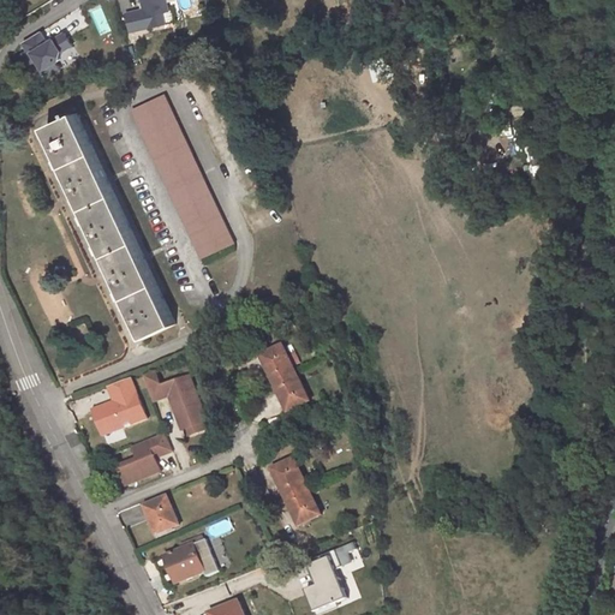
[(125,12),(130,31),(177,22),(172,0),(141,0),(143,9),(125,12)]
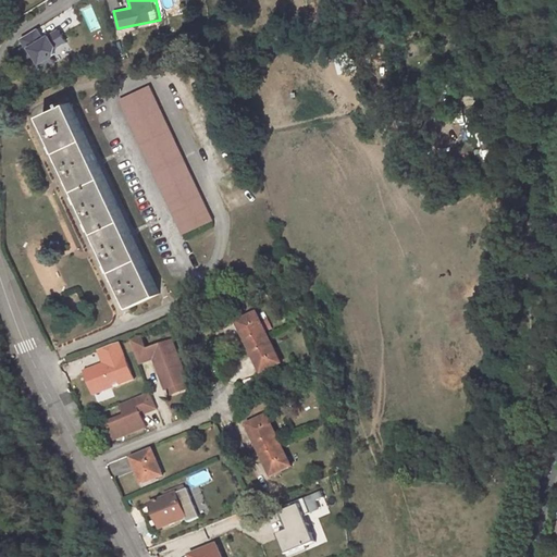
[(91,32),(100,27),(93,5),(84,9),(91,32)]
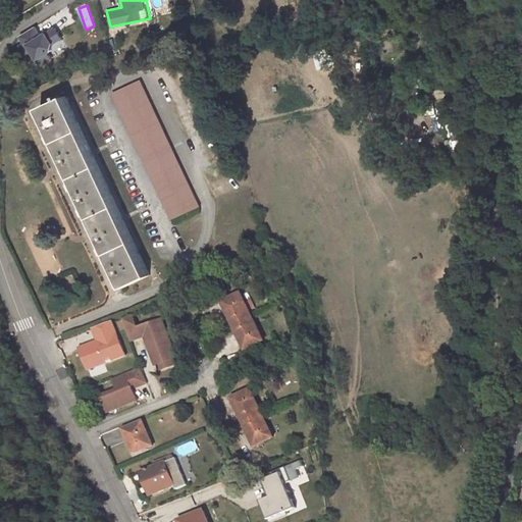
[(23,43),(61,43),(61,29),(40,30),(23,30),(23,43)]
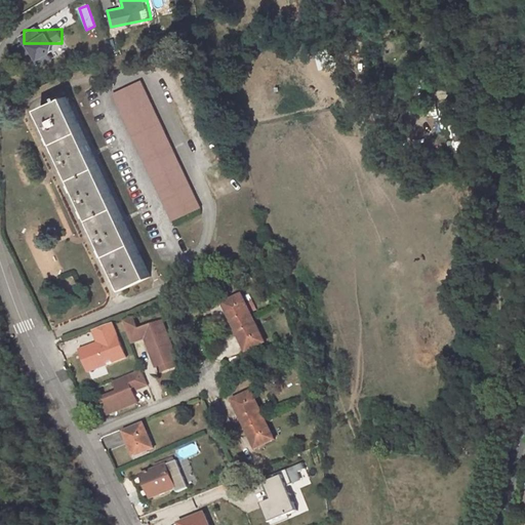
[(54,62),(54,45),(26,46),(26,62),(54,62)]
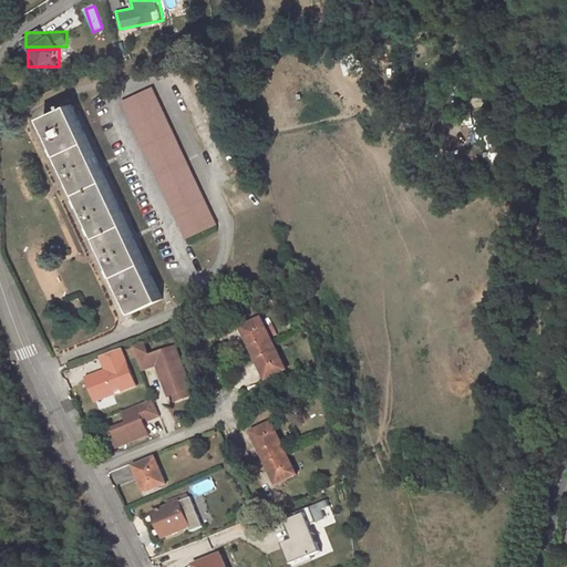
[(354,55),(342,58),(347,74),(359,72),(354,55)]
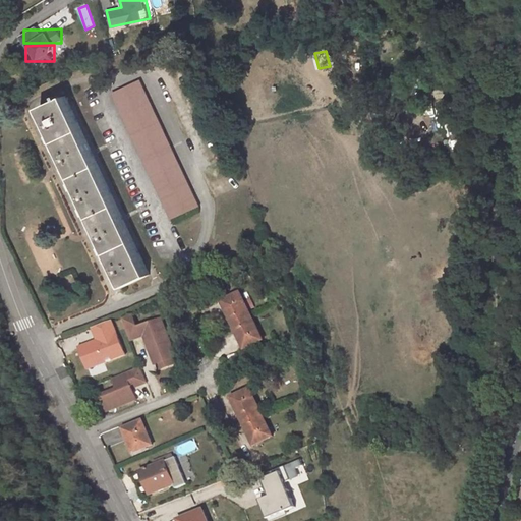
[(139,78),(112,92),(174,218),(201,205),(139,78)]
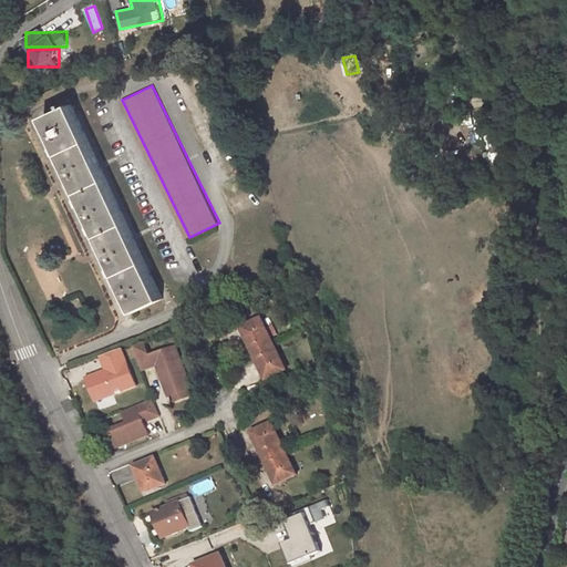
[(73,105),(43,119),(138,312),(167,298),(73,105)]
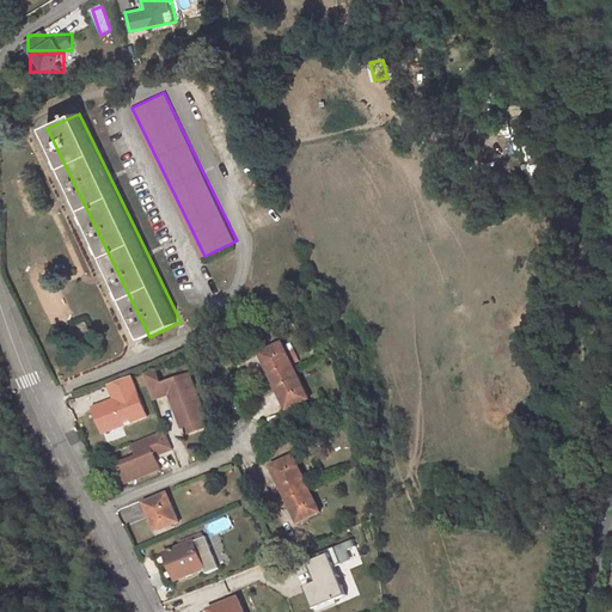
[(288,344),(263,355),(287,410),(311,401),(288,344)]
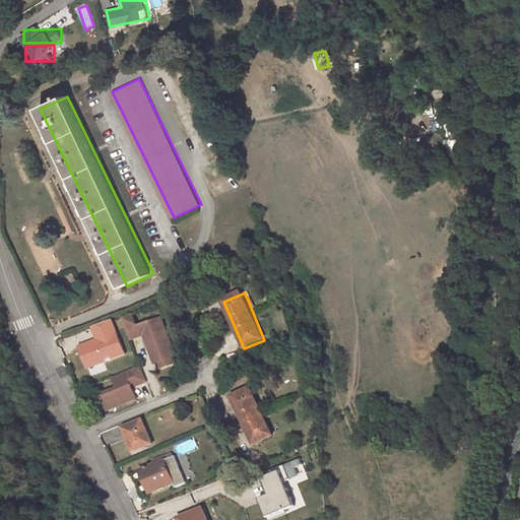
[(127,316),(117,320),(125,341),(133,338),(131,333),(136,332),(147,360),(169,351),(154,319),(132,328),(127,316)]
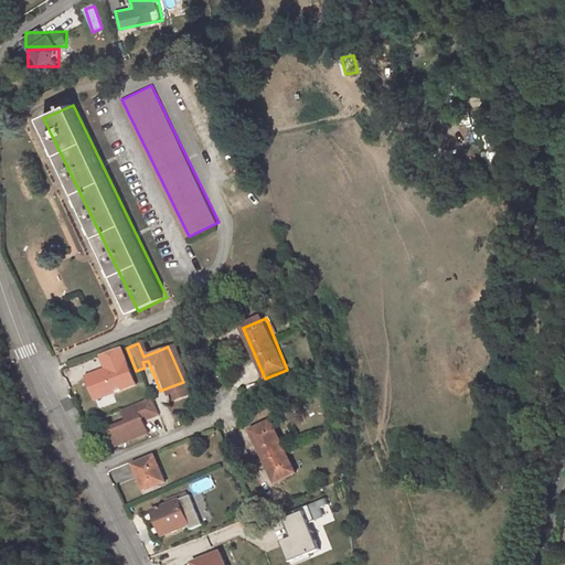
[(113,355),(96,362),(100,371),(116,364),(113,355)]
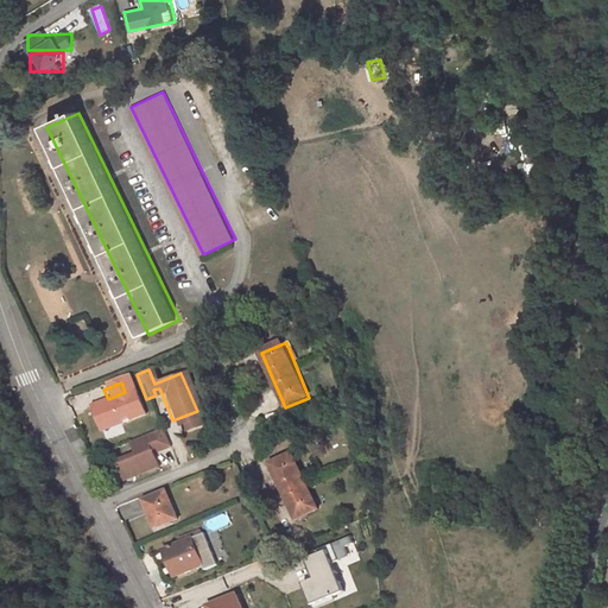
[(122,404),(97,413),(103,430),(130,420),(122,404)]
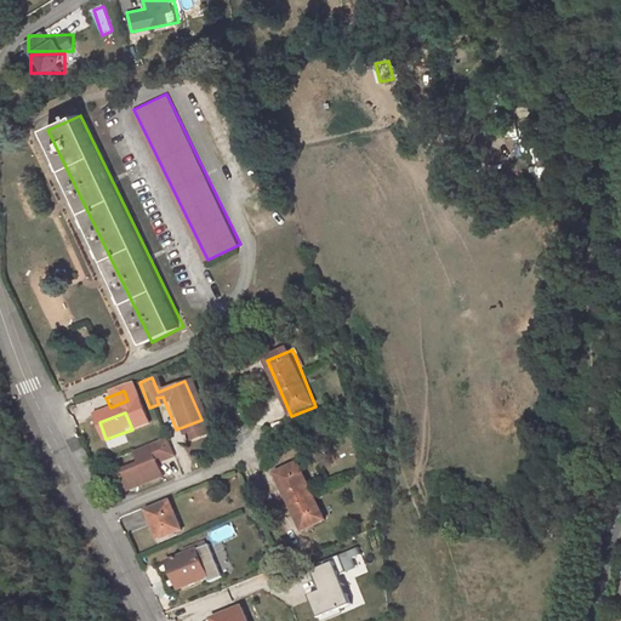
[(160,438),(126,453),(132,466),(119,471),(127,489),(155,477),(148,460),(154,457),(155,461),(167,456),(160,438)]
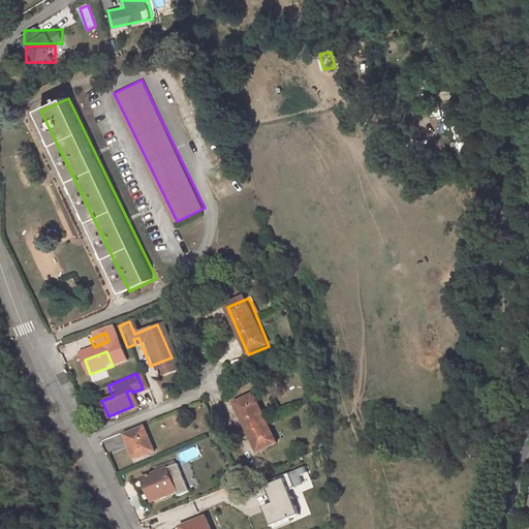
[(255,396),(235,404),(255,454),(276,444),(255,396)]
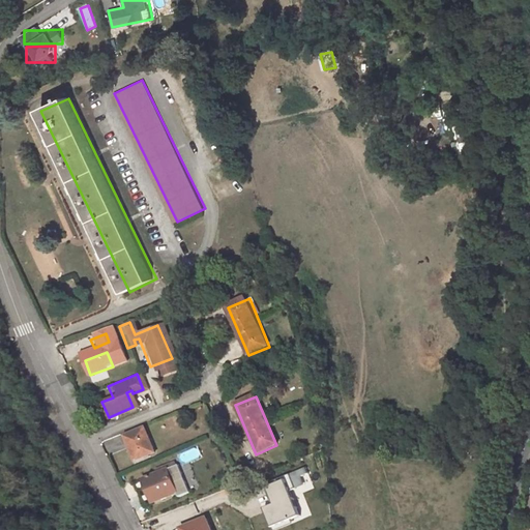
[(101,402),(95,405),(101,420),(109,417),(101,402)]
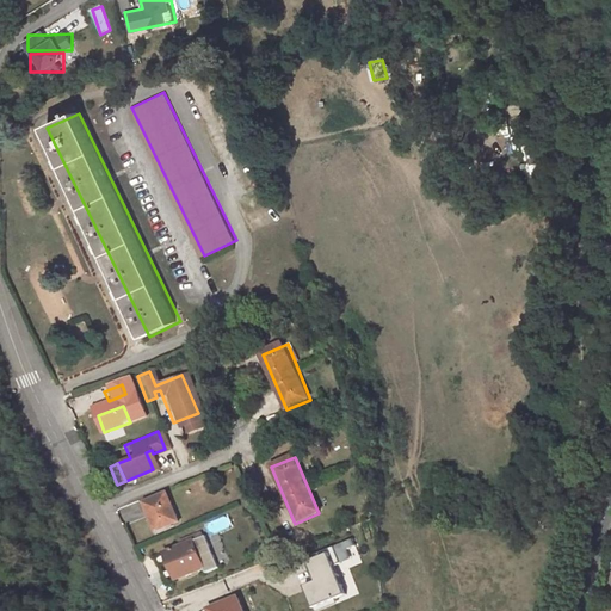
[(162,497),(141,505),(146,517),(144,517),(150,535),(174,526),(162,497)]
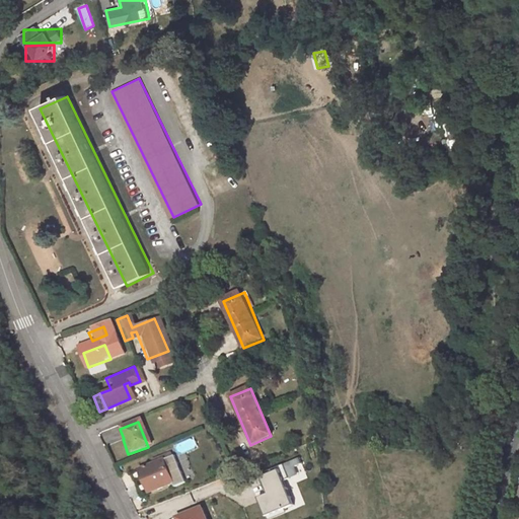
[(273,494),(260,498),(267,518),(305,505),(298,482),(309,477),(303,460),(266,472),(273,494)]
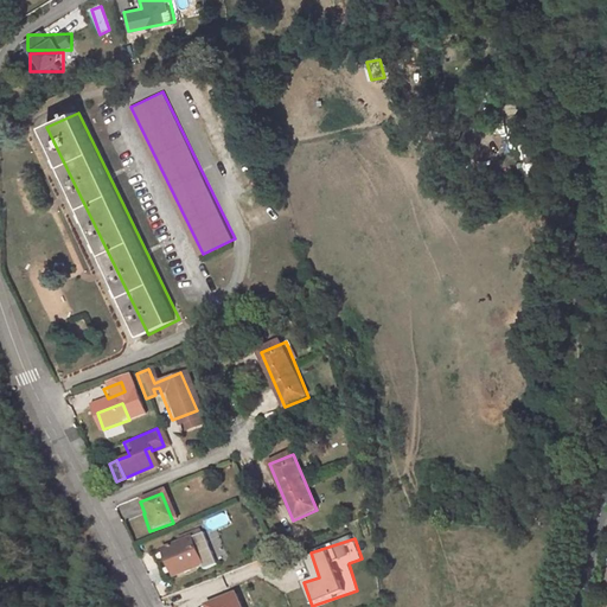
[(187,542),(159,554),(170,580),(198,568),(187,542)]
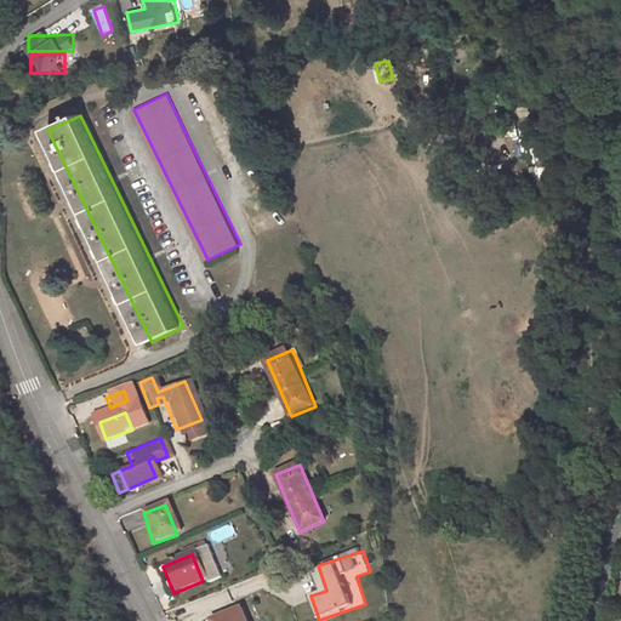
[(241,620),(237,610),(211,620),(241,620)]
